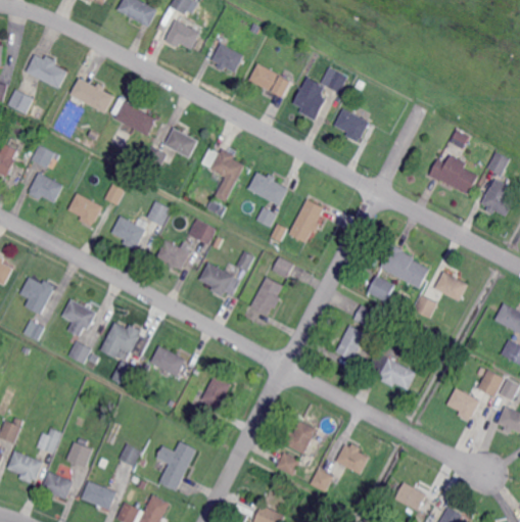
[(148,27),(117,10),(123,0),(138,0),(157,10),(148,27)]
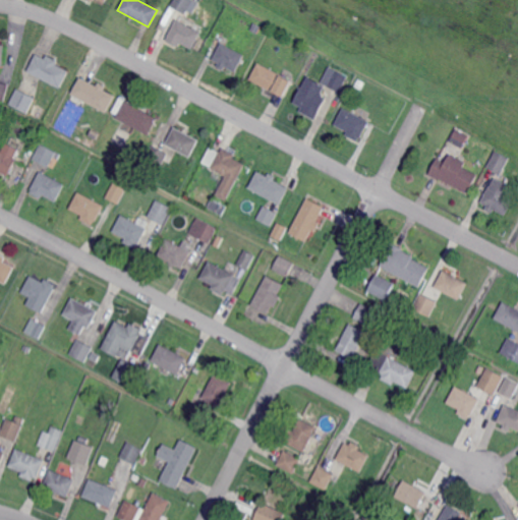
[(182,16),(168,8),(172,0),(186,0),(190,2),(182,16)]
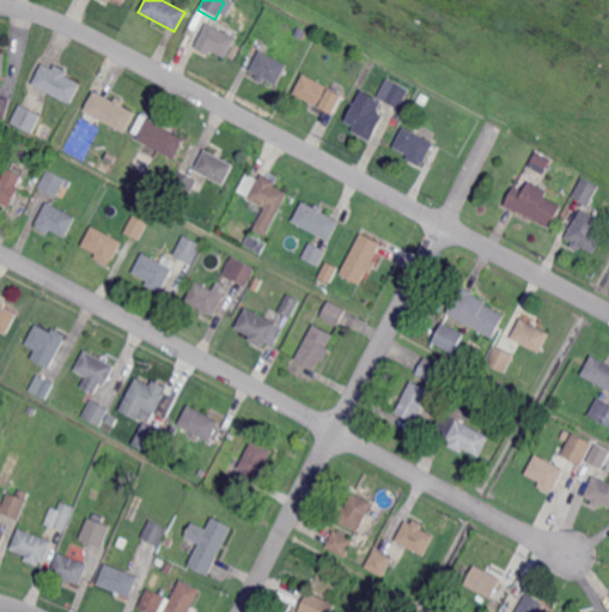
[(227,30),(224,35),(235,41),(224,60),(195,46),(206,25),(209,28),(213,23),(227,30)]
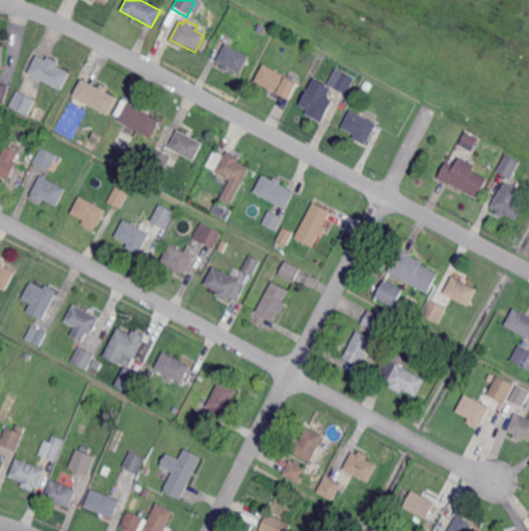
[(263,36),(261,35),(260,36),(253,31),(257,25),(264,29),(262,33),(264,34),(263,36)]
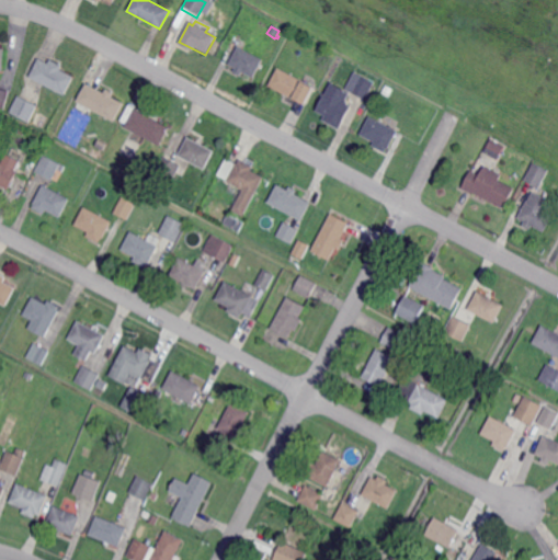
[(252,78),(227,65),(237,47),(261,60),(252,78)]
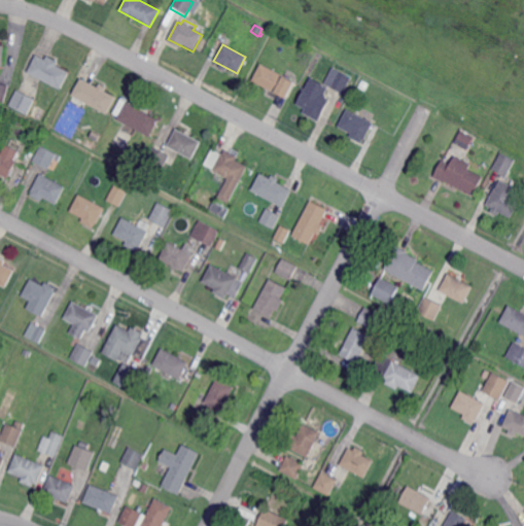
[(44,61),(46,57),(57,62),(56,66),(68,72),(60,90),(27,73),(35,56),(44,61)]
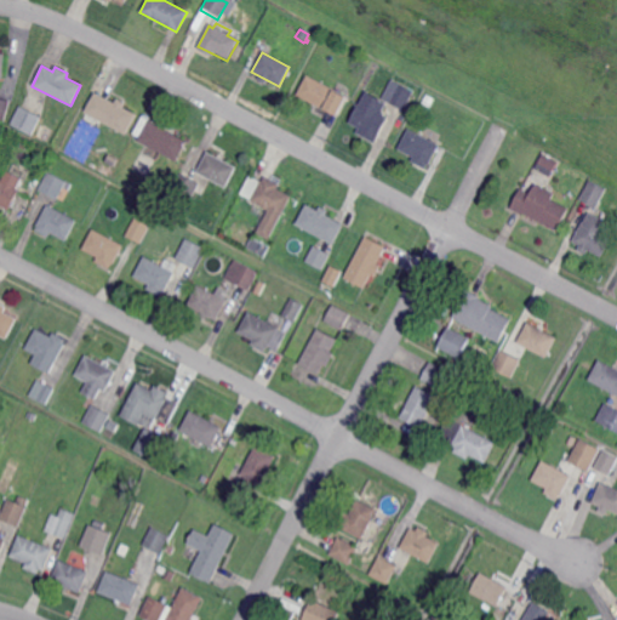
[(337,118),(296,96),(306,75),(347,97),(337,118)]
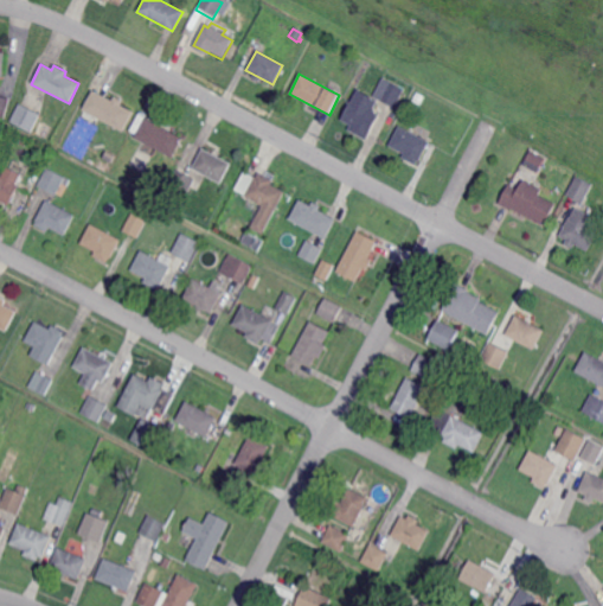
[(393,109),(372,97),(382,78),(403,90),(393,109)]
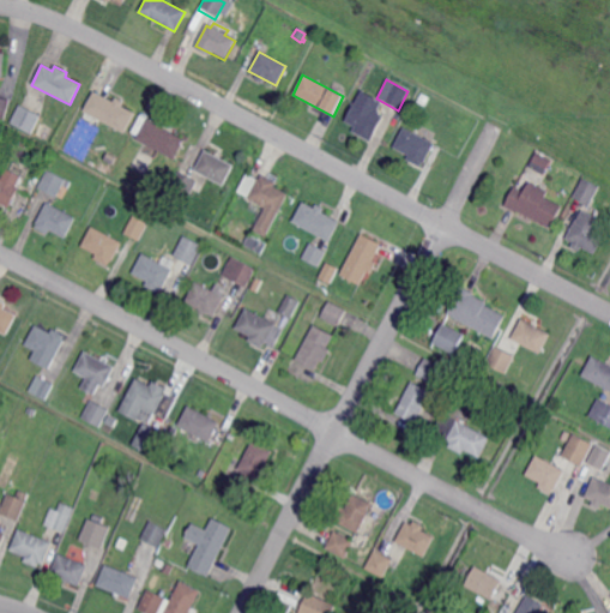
[(113,102),(115,98),(124,103),(121,107),(134,113),(124,133),(83,112),(92,91),(113,102)]
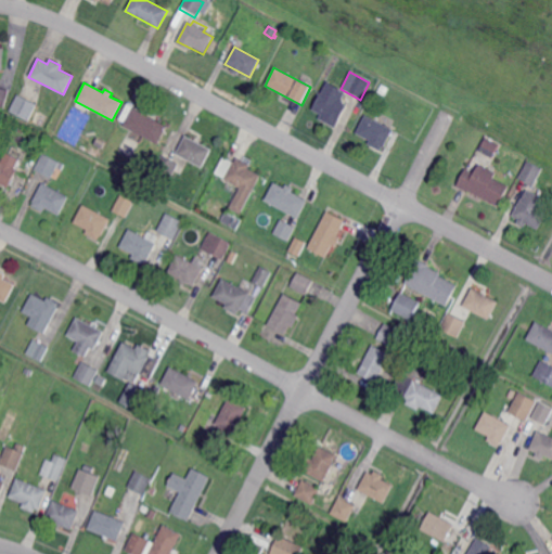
[(334,129),(318,120),(320,115),(311,110),(326,82),(341,91),(339,92),(345,95),(339,103),(346,106),(334,129)]
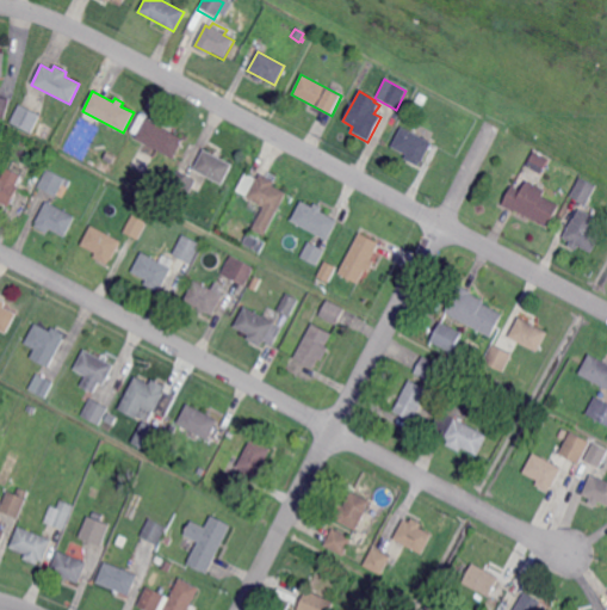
[(422,104),(415,99),(419,94),(426,99),(422,104)]
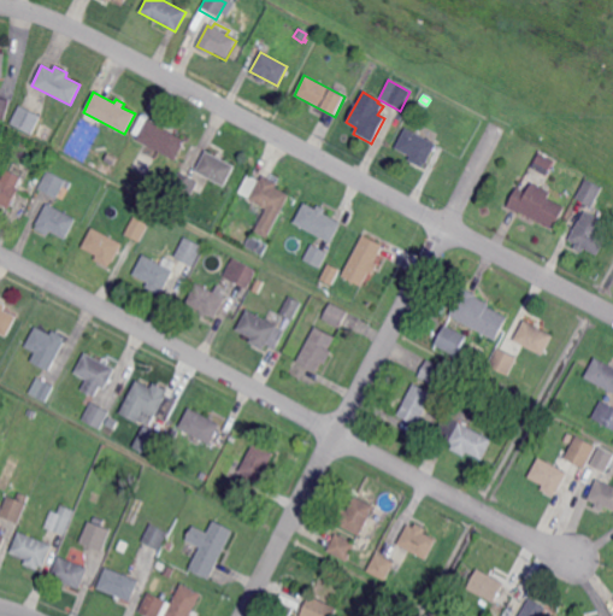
[(29,135),(9,125),(17,107),(39,118),(29,135)]
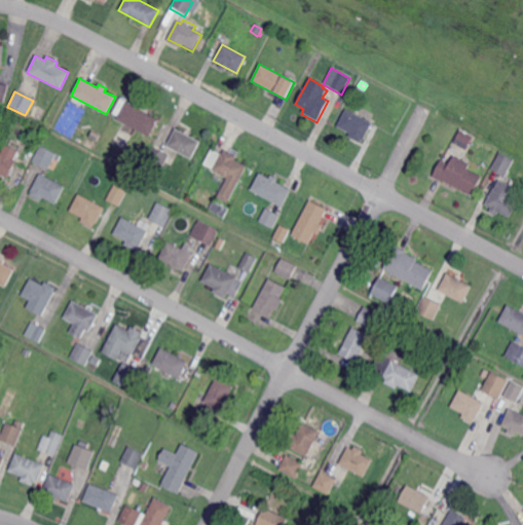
[(149,137),(116,119),(125,103),(158,120),(149,137)]
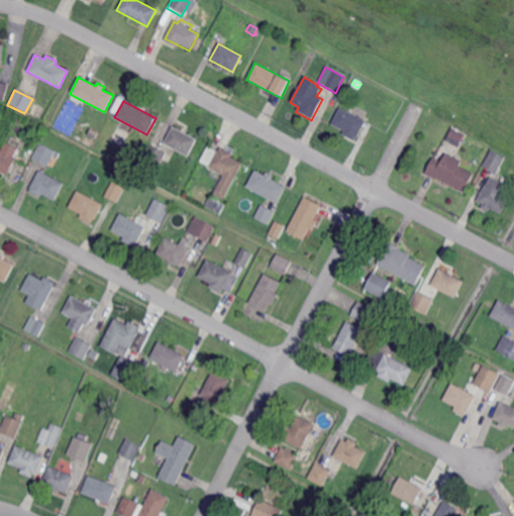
[(356,138),(355,137),(353,140),(341,134),(343,131),(331,124),(339,108),(365,121),(356,138)]
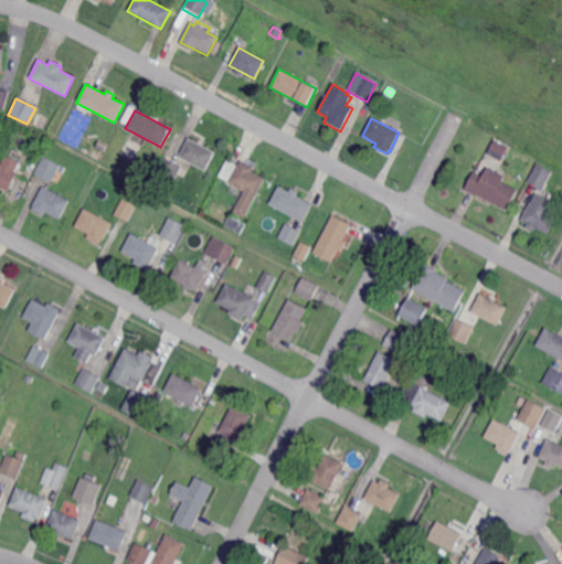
[(204,171),(179,157),(188,139),(214,152),(204,171)]
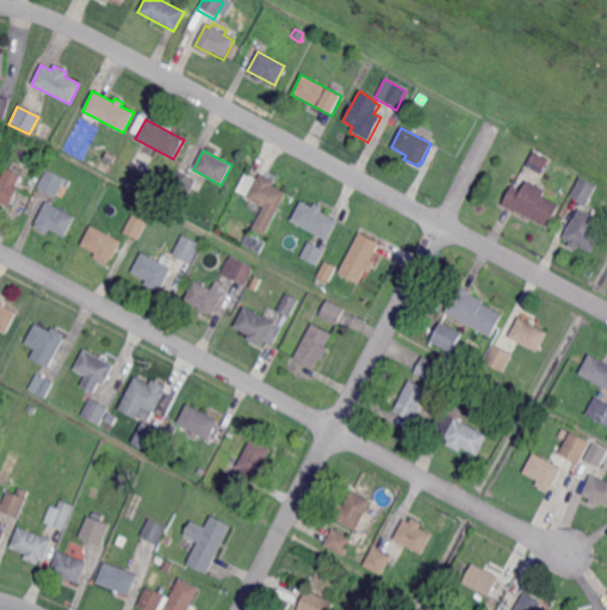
[(538,176),(524,167),(531,153),(545,161),(538,176)]
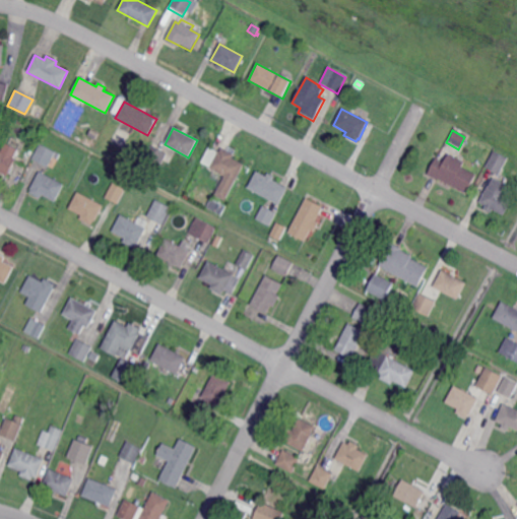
[(87,148),(80,143),(83,139),(90,143),(87,148)]
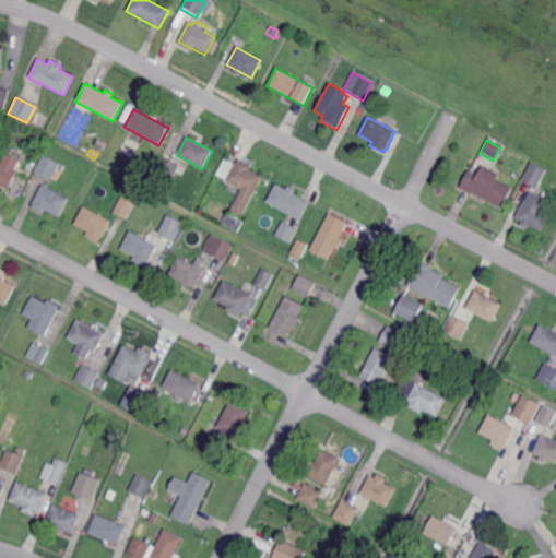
[(59,173),(55,170),(49,181),(32,173),(40,156),(62,168),(59,173)]
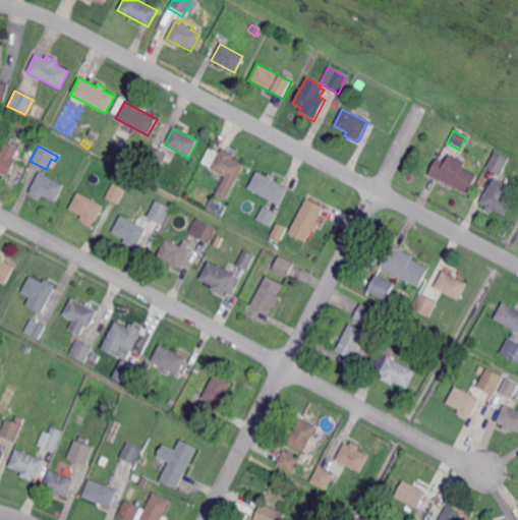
[(158,171),(141,163),(151,147),(166,155),(158,171)]
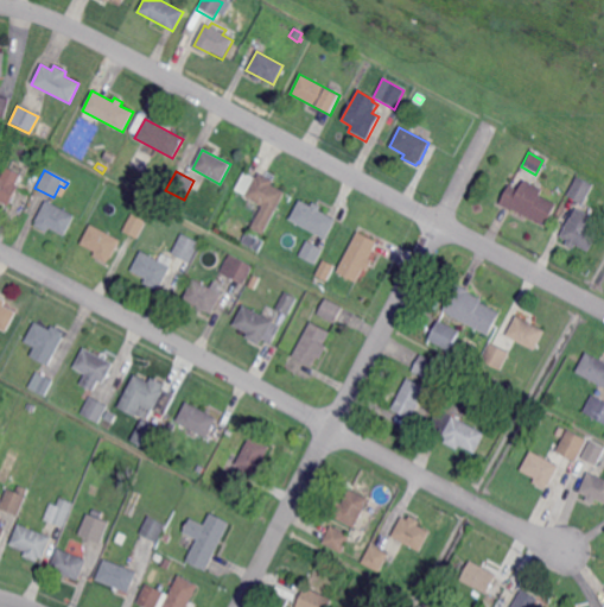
[(254,179),(255,177),(284,193),(274,212),(261,236),(249,231),(262,207),(245,197),(245,195),(235,190),(243,174),(254,179)]
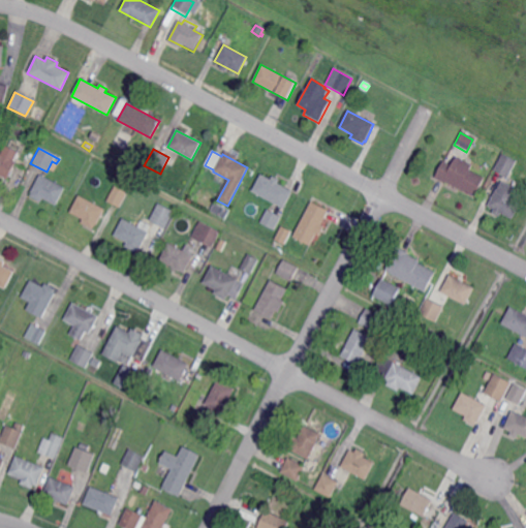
[(0,155),(1,156),(3,152),(11,157),(9,161),(14,163),(5,181),(7,182),(4,188),(0,186),(0,155)]
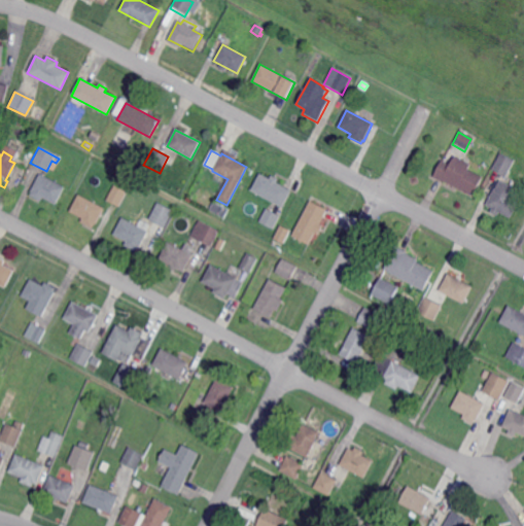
[(505,177),(491,170),(499,153),(514,161),(505,177)]
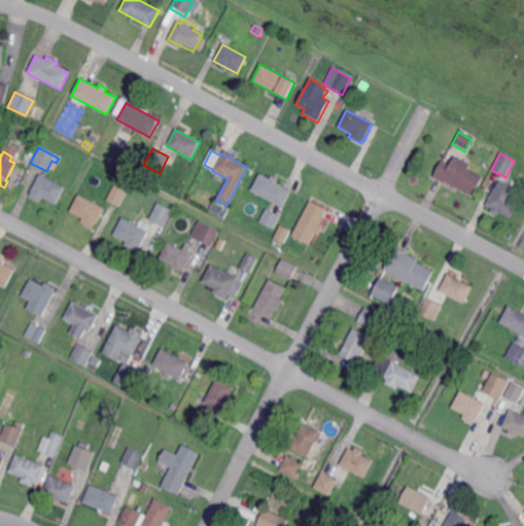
[(469,165),(467,170),(482,178),(473,196),(457,187),(457,188),(444,181),(443,183),(432,177),(441,161),(449,166),(453,156),(469,165)]
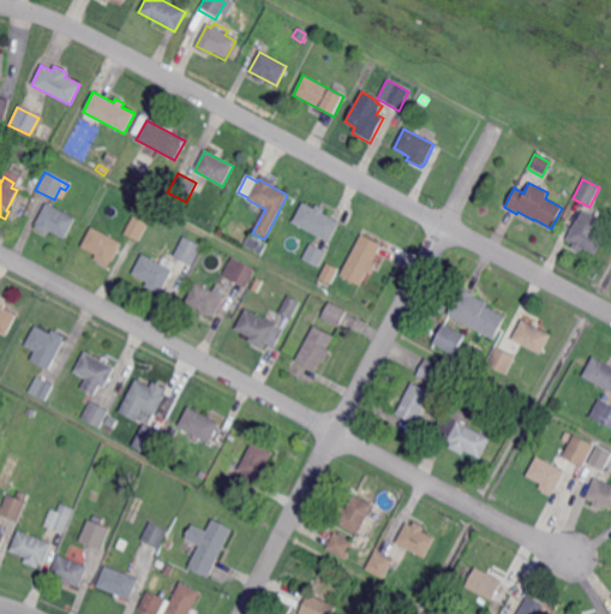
[(64,239),(49,231),(47,234),(34,227),(46,203),(75,219),(64,239)]
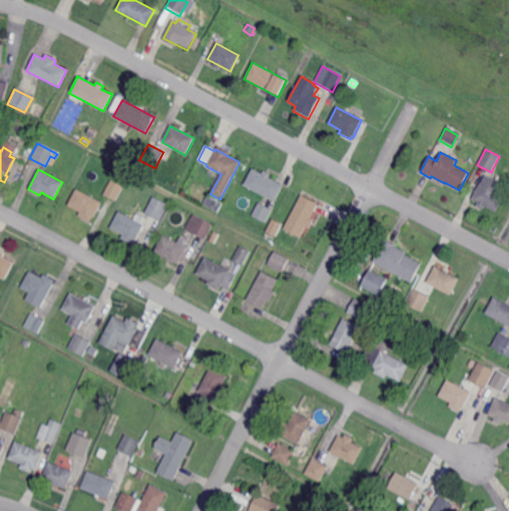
[(273,201),(243,185),(252,169),(282,185),(273,201)]
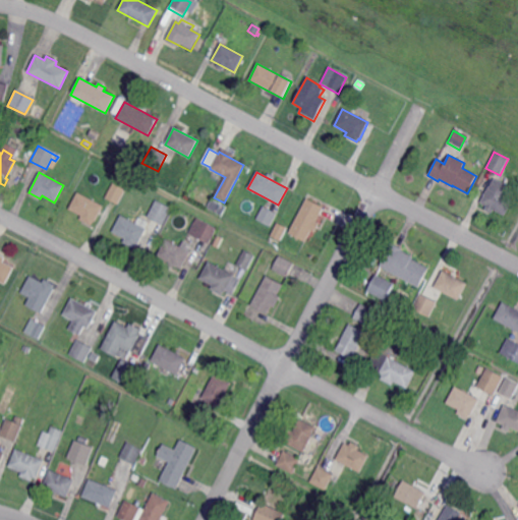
[(504,216),(493,210),(491,214),(484,210),(485,207),(479,204),(493,178),(510,188),(508,192),(511,193),(509,197),(513,199),(504,216)]
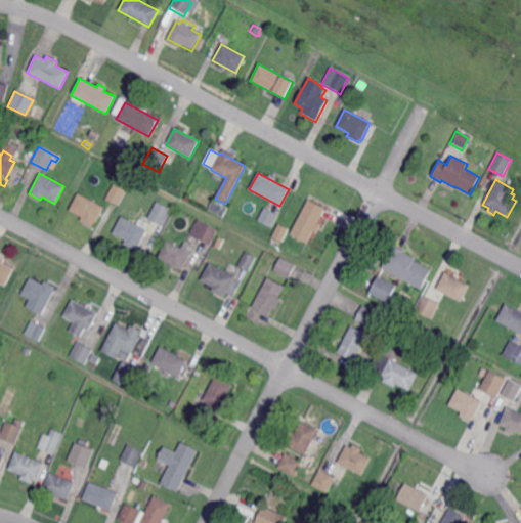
[(118,206),(105,199),(113,184),(125,191),(118,206)]
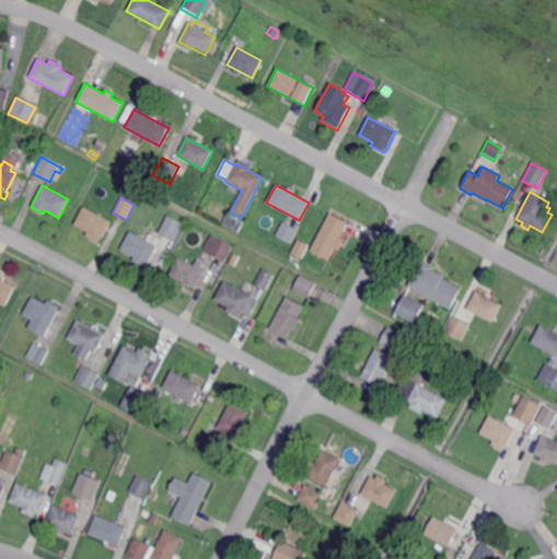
[(101,240),(100,239),(97,243),(85,236),(86,232),(73,225),(83,207),(109,221),(101,240)]
